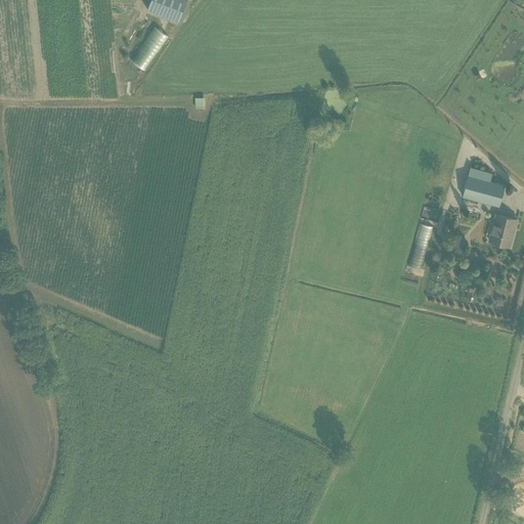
[(132,17),(131,0),(121,0),(122,17),(132,17)]
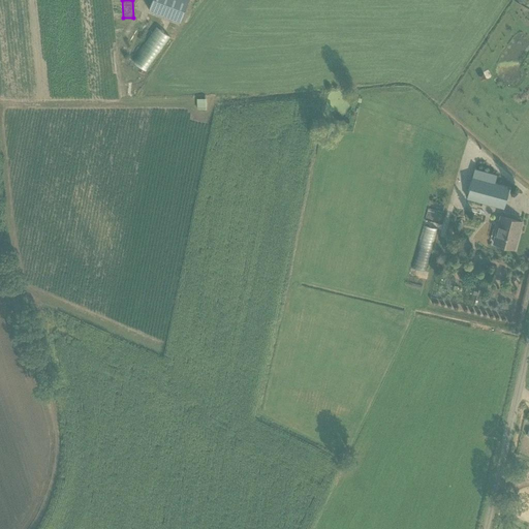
[(152,0),(148,10),(180,23),(188,0),(152,0)]
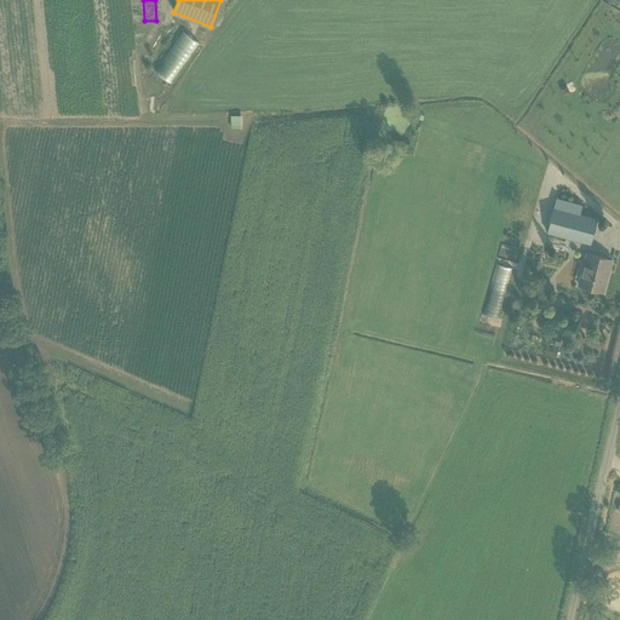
[(159,74),(176,86),(205,46),(187,34),(159,74)]
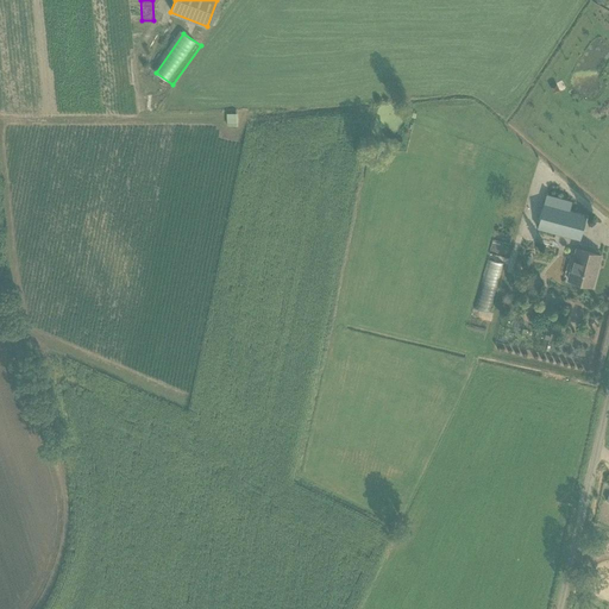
[(227,126),(237,126),(237,113),(227,114),(227,126)]
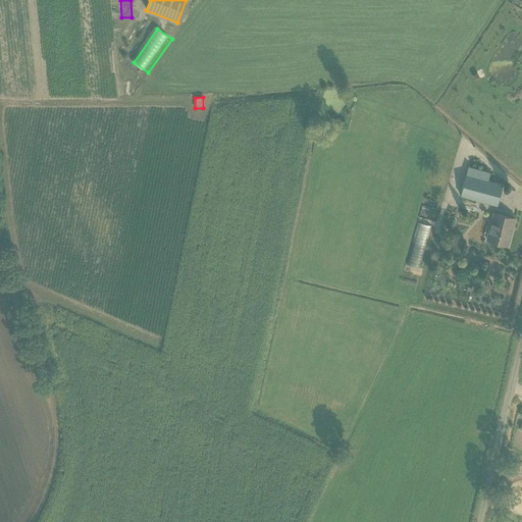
[(466,174),(461,196),(467,198),(477,200),(487,203),(497,206),(503,185),(492,183),(488,180),(490,173),(482,170),(468,167),(466,174)]
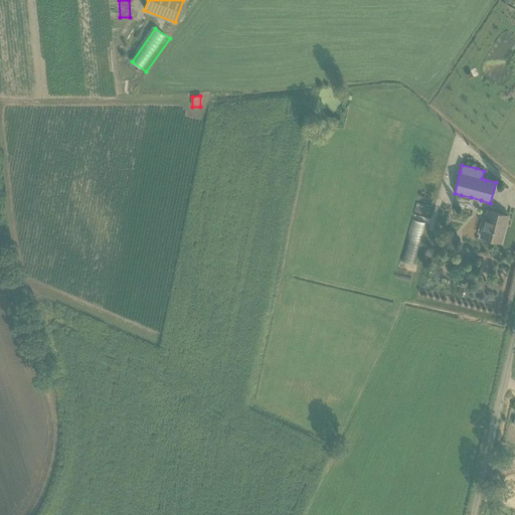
[(503,224),(505,225),(508,216),(487,210),(480,236),(501,242),(501,241),(499,241),(502,229),(503,224)]
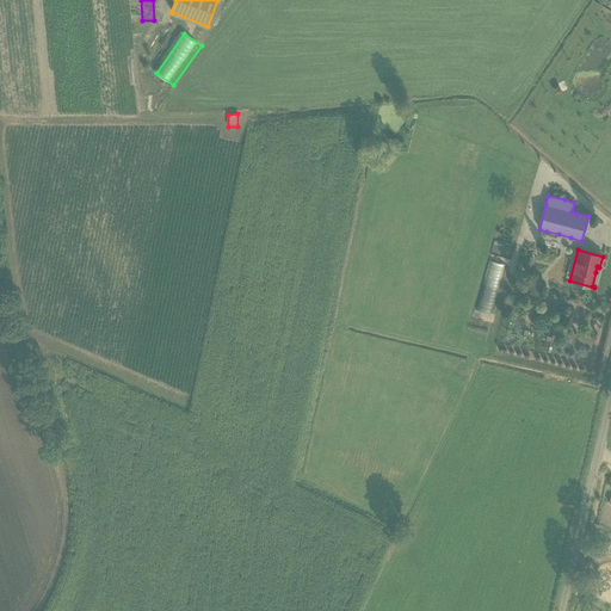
[(497,320),(511,267),(495,263),(481,316),(497,320)]
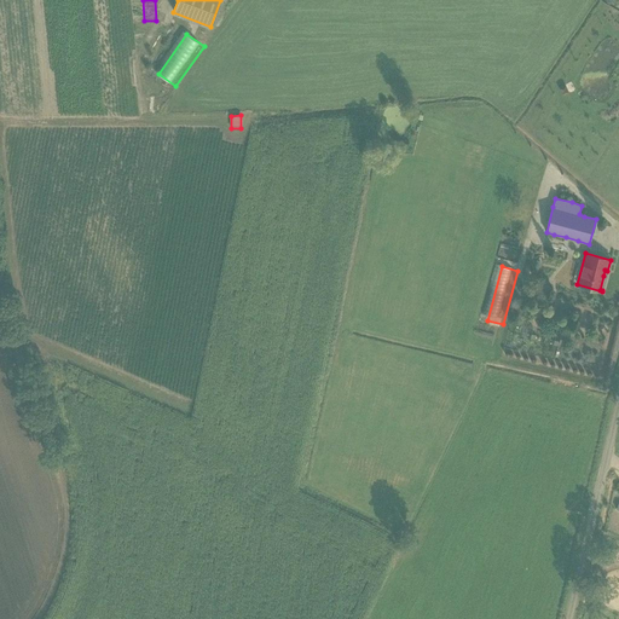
[(543,281),(538,285),(545,293),(550,288),(543,281)]
